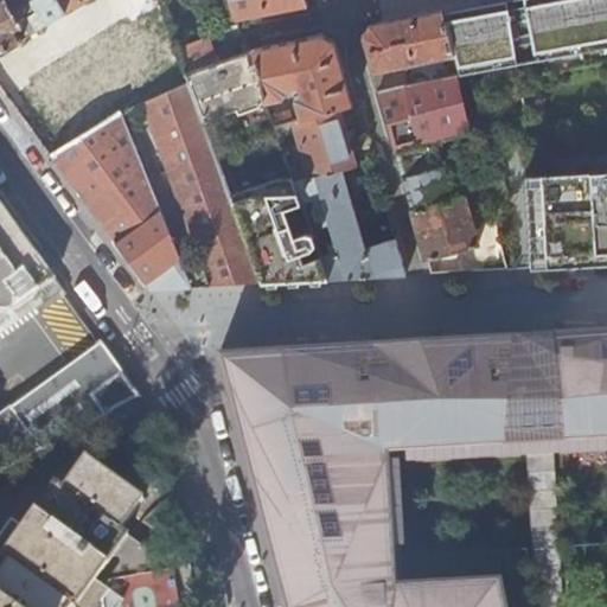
[(0,57),(21,44),(16,32),(23,27),(21,25),(6,0),(5,0),(0,2),(0,57)]
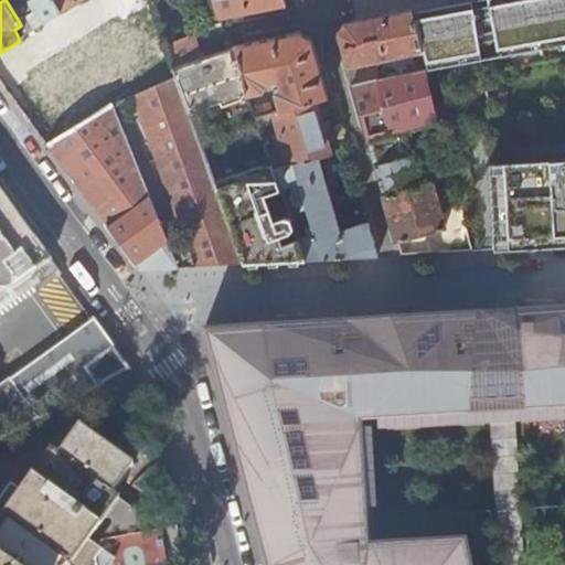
[(53,0),(6,0),(20,23),(29,18),(36,30),(62,13),(53,0)]
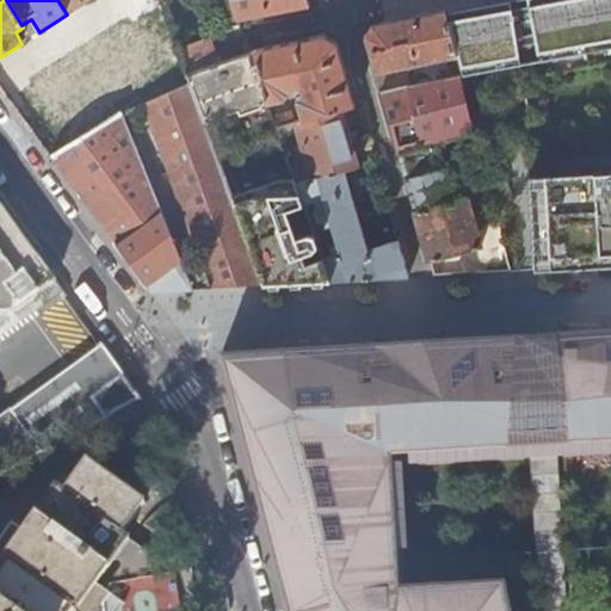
[(57,0),(67,14),(90,0),(57,0)]
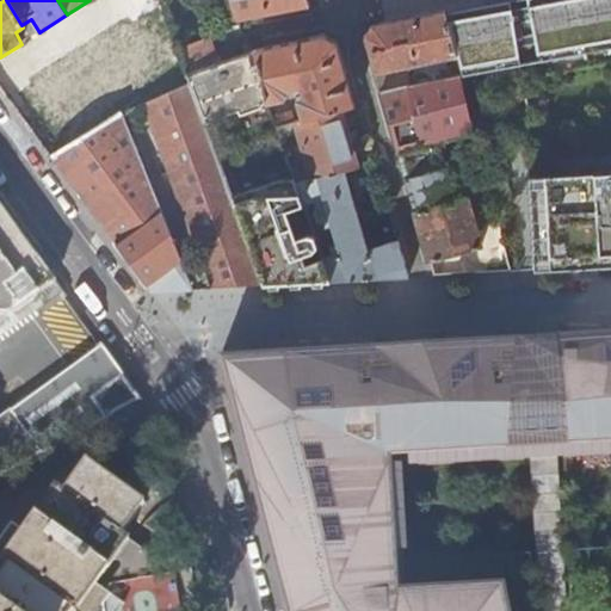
[(230,0),(238,22),(239,22),(312,8),(308,0),(230,0)]
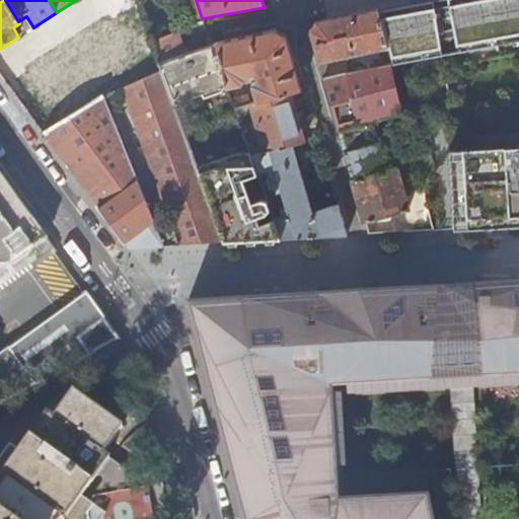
[(449,0),(446,0),(434,2),(441,54),(456,51),(449,0)]
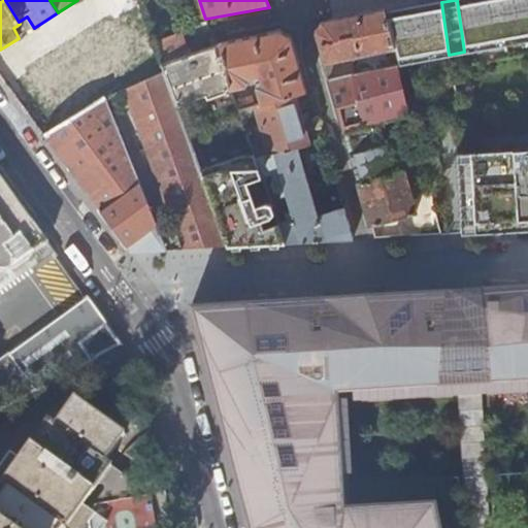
[(527,0),(457,0),(464,52),(527,39),(527,0)]
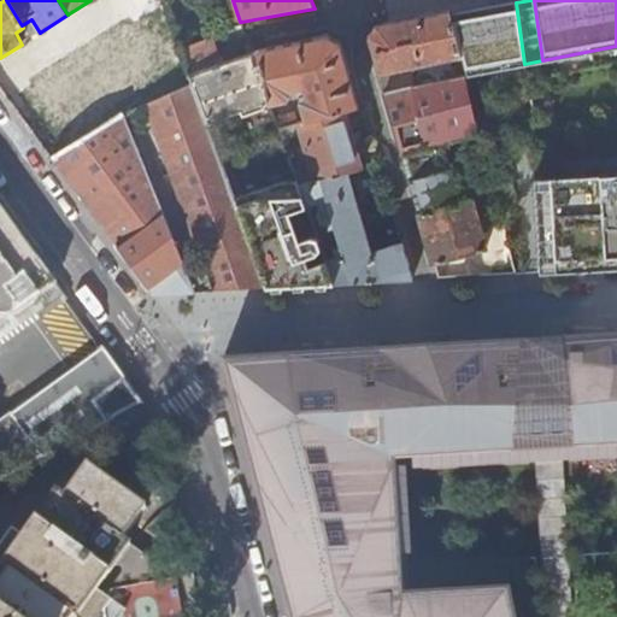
[(524,64),(516,3),(453,15),(463,59),(465,76),(524,64)]
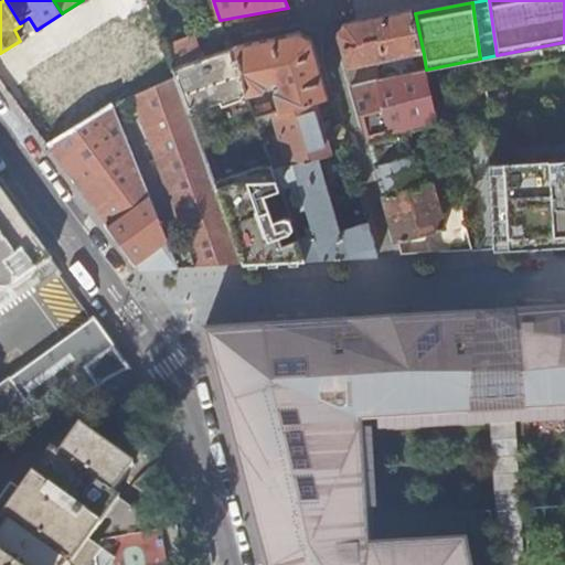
[(424,54),(415,13),(344,27),(339,36),(349,71),(424,54)]
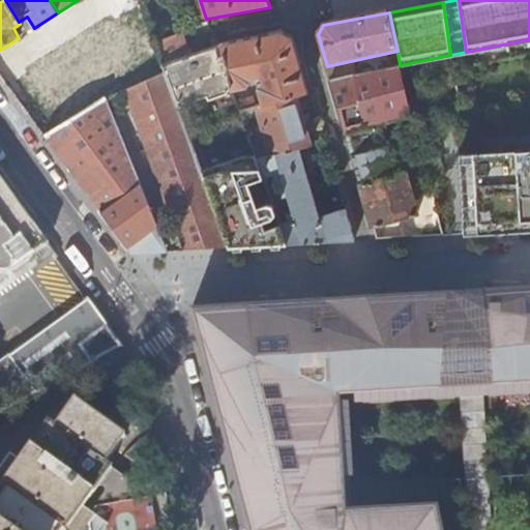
[(13,28),(19,38),(26,33),(22,28),(20,24),(13,28)]
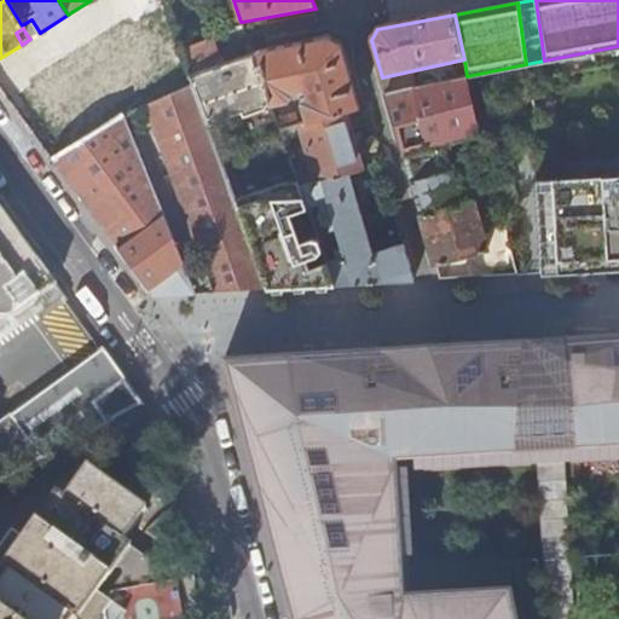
[(57,94),(75,125),(168,70),(149,39),(57,94)]
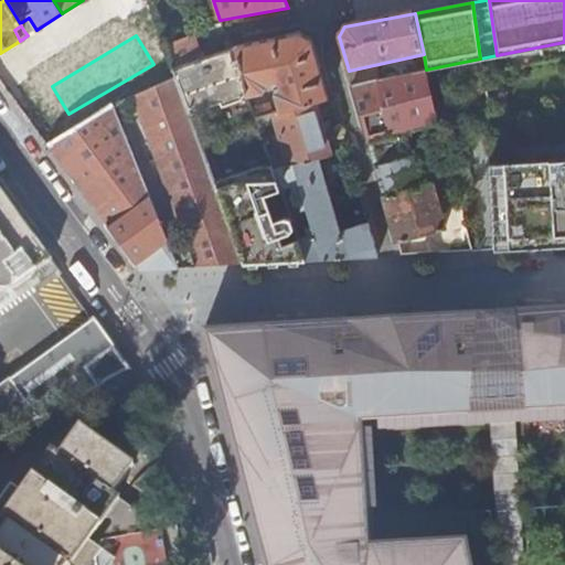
[(317,102),(329,98),(311,43),(299,35),(237,49),(247,97),(246,98),(255,119),(260,117),(253,97),(264,94),(267,91),(266,86),(279,83),(280,93),(275,95),(280,113),(317,102)]
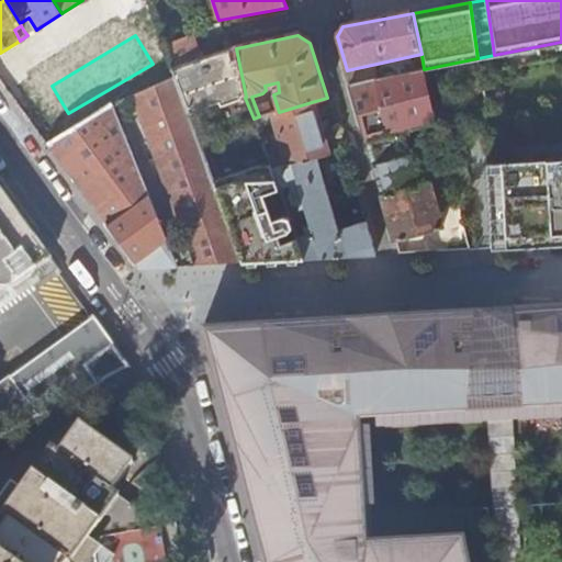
[(273,261),(305,259),(298,239),(280,189),(272,170),(270,165),(254,119),(245,98),(246,97),(236,48),(235,48),(202,60),(193,36),(166,46),(172,65),(177,78),(226,218),(242,263),(273,261)]
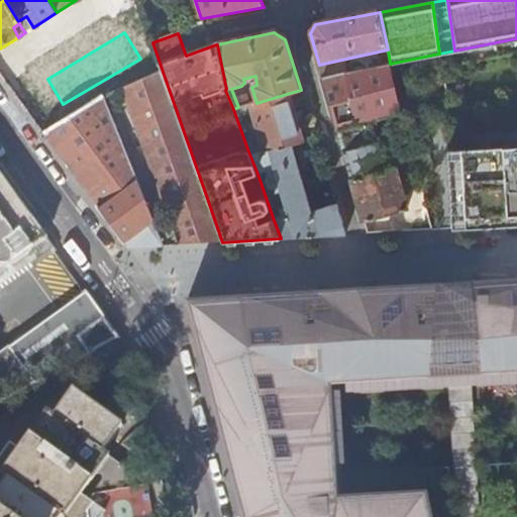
[(392,65),(323,79),(338,132),(371,123),(404,114),(392,65)]
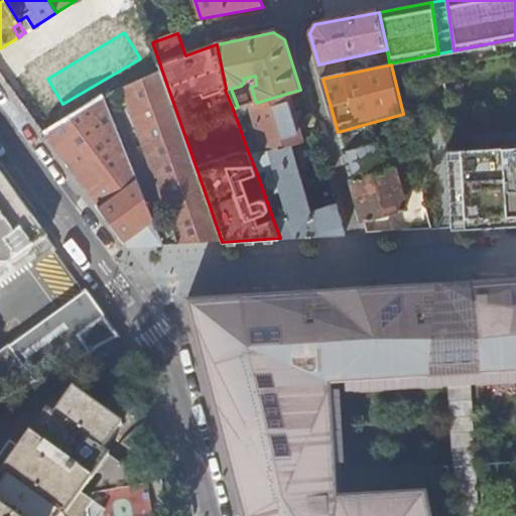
[(179,244),(222,242),(208,201),(162,72),(114,94),(118,103),(126,99),(170,221),(179,244)]
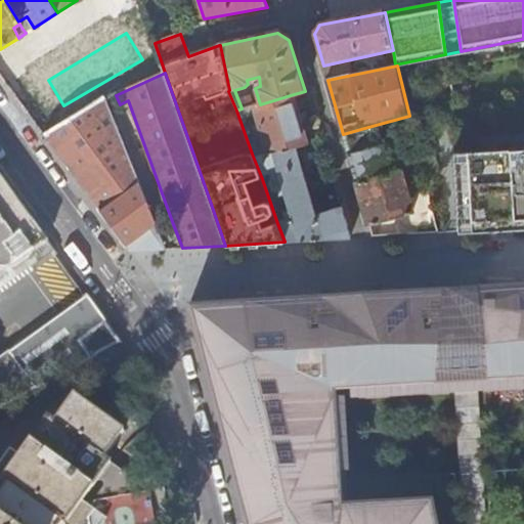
[(267,155),(296,147),(308,143),(294,94),(260,104),(253,105),(267,155)]
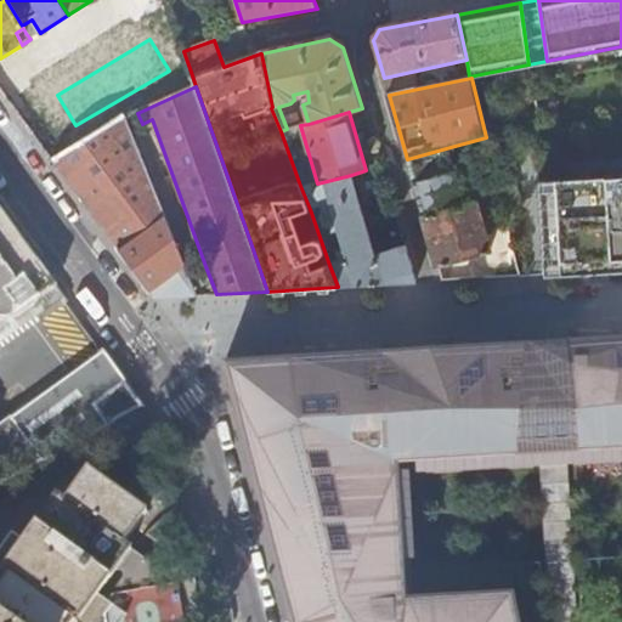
[(198,298),(197,295),(188,273),(125,118),(56,163),(97,221),(154,300),(198,298)]
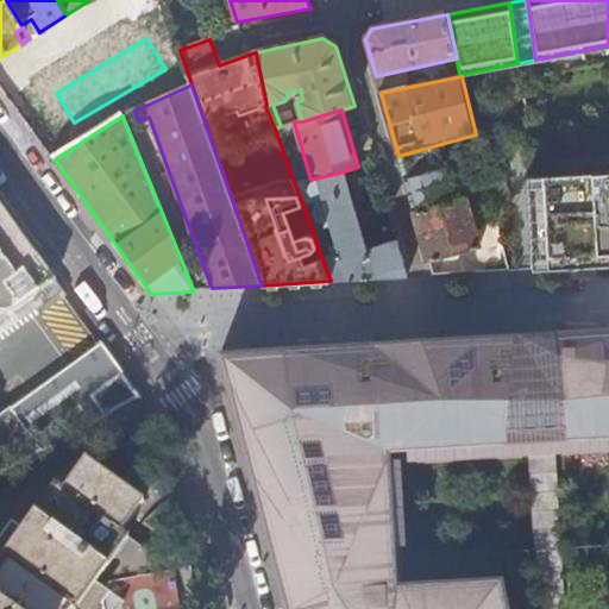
[(437,145),(399,156),(415,213),(464,200),(457,176),(452,177),(450,169),(443,170),(437,145)]
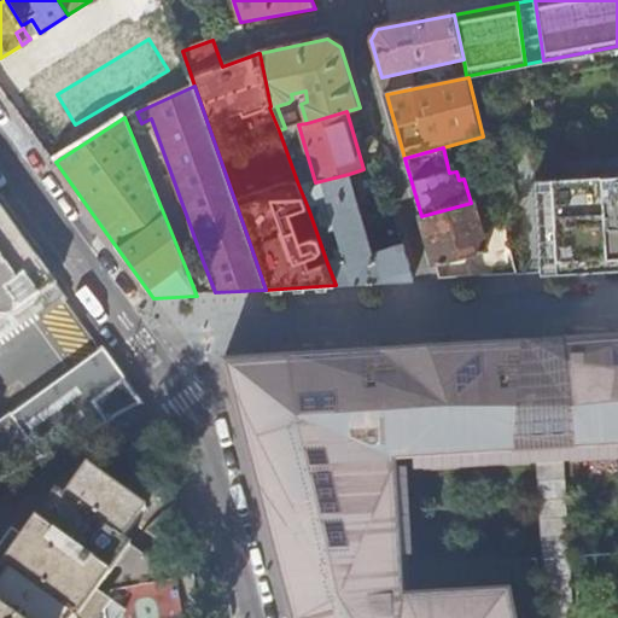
[(484,199),(497,196),(491,169),(482,172),(483,178),(479,180),(484,199)]
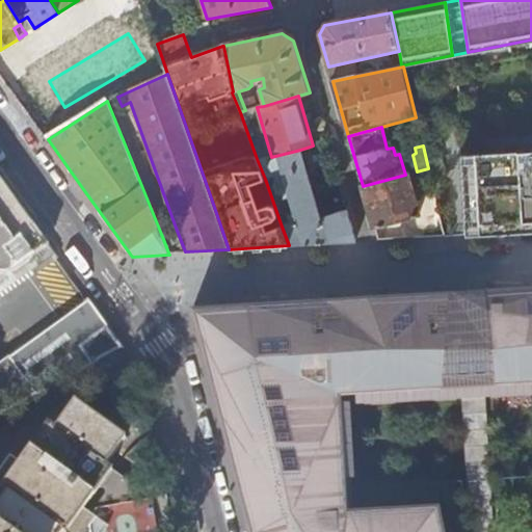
[(531,149),(462,153),(468,234),(531,230),(531,149)]
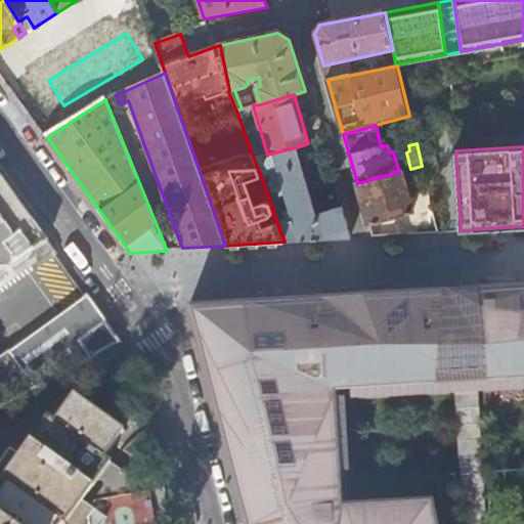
[(277,223),(285,242),(352,237),(343,208),(315,216),(296,147),(267,155),(261,157),(254,159),(261,176),(271,173),(269,183),(271,187),(273,190),(278,191),(279,197),(285,194),(289,210),(284,211),(286,221),(277,223)]
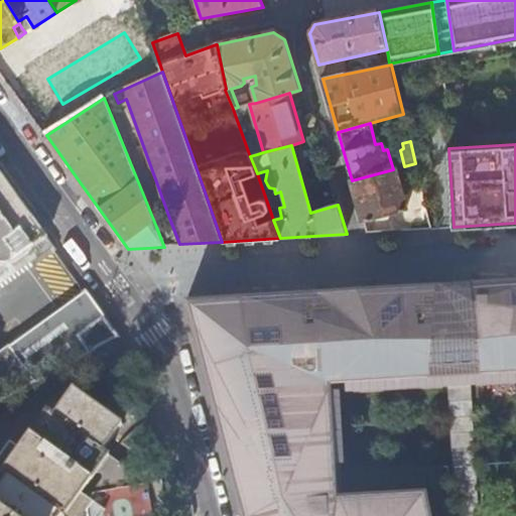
[(393,169),(352,180),(364,223),(407,211),(403,198),(408,196),(407,190),(401,191),(395,169),(393,169)]
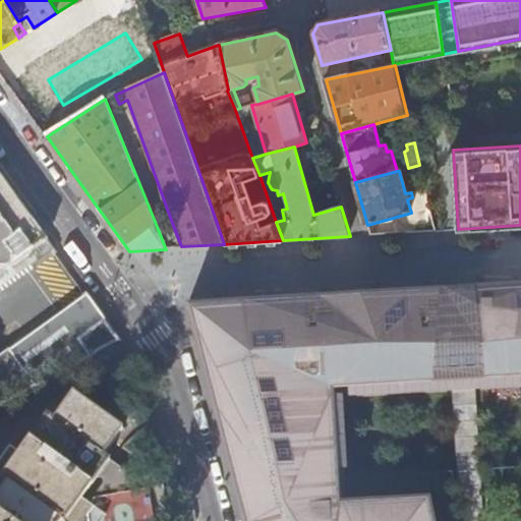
[(118,342),(120,341),(78,283),(62,294),(71,307),(0,357),(0,268),(1,270),(5,271),(9,269),(48,241),(0,176),(0,407),(101,351),(118,342)]
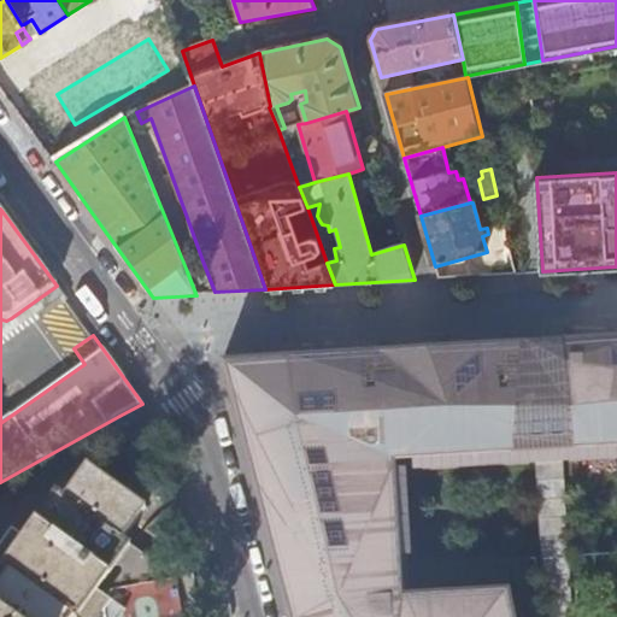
[(195,293),(215,292),(204,264),(187,271),(195,293)]
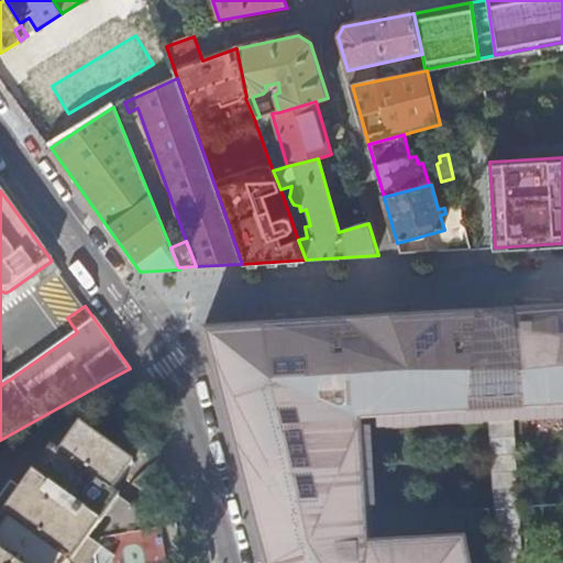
[(562,310),(514,315),(514,320),(501,321),(500,318),(497,316),(494,316),(492,318),(489,321),(489,322),(478,322),(477,317),(362,323),(362,329),(344,330),(343,324),(202,332),(253,530),(260,528),(266,554),(260,555),(261,562),(468,562),(464,545),(367,552),(367,562),(356,562),(355,529),(349,419),(503,410),(562,406),(562,310)]
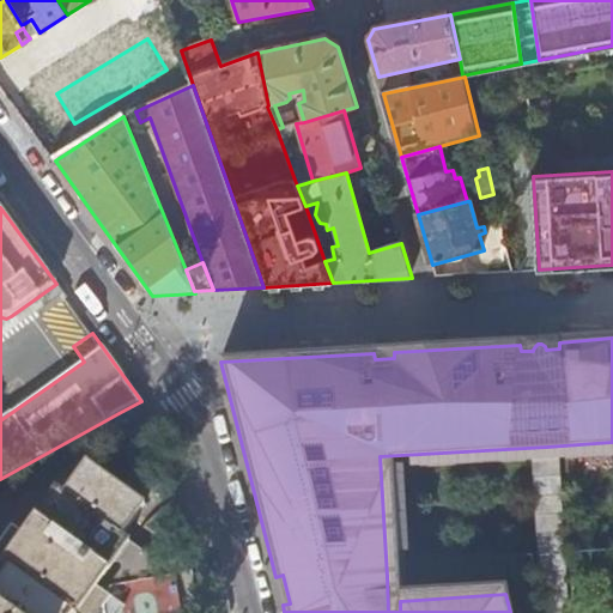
[(145,413),(139,402),(119,413),(125,425),(145,413)]
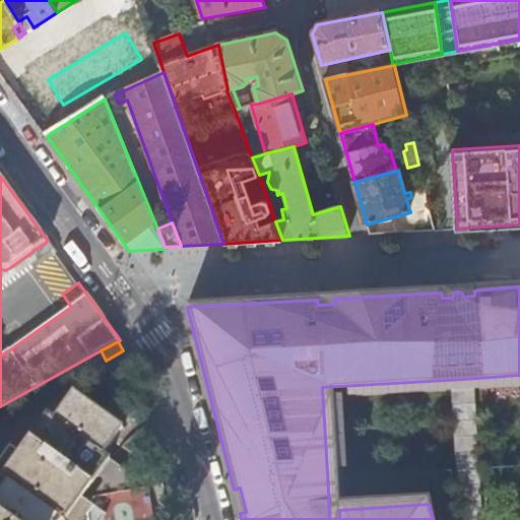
[(91,519),(91,512),(80,504),(93,485),(112,459),(106,454),(124,427),(89,401),(76,392),(55,419),(50,415),(31,442),(0,484),(0,519),(91,519)]
